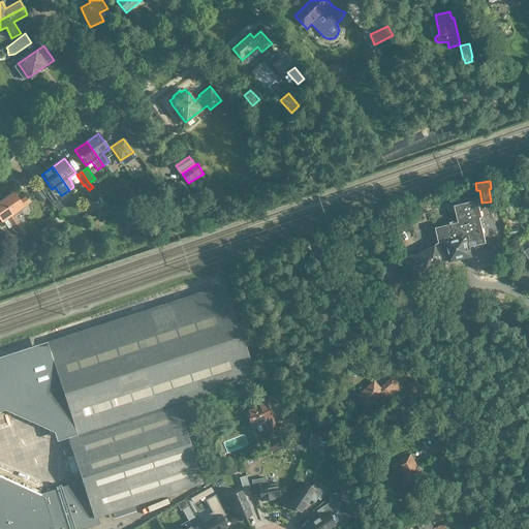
[(33,193),(41,203),(47,198),(38,189),(33,193)]
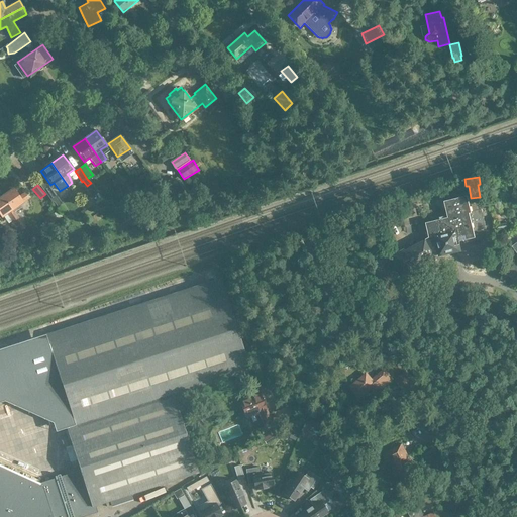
[(13,189),(2,196),(14,212),(21,208),(19,205),(28,199),(24,193),(18,197),(13,189)]
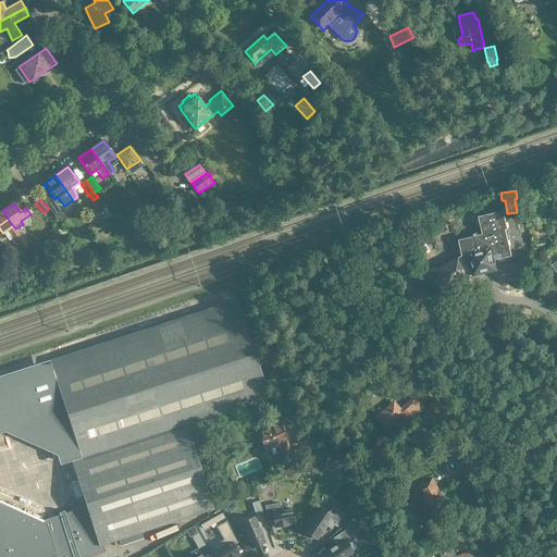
[(48,207),(57,219),(62,214),(53,203),(48,207)]
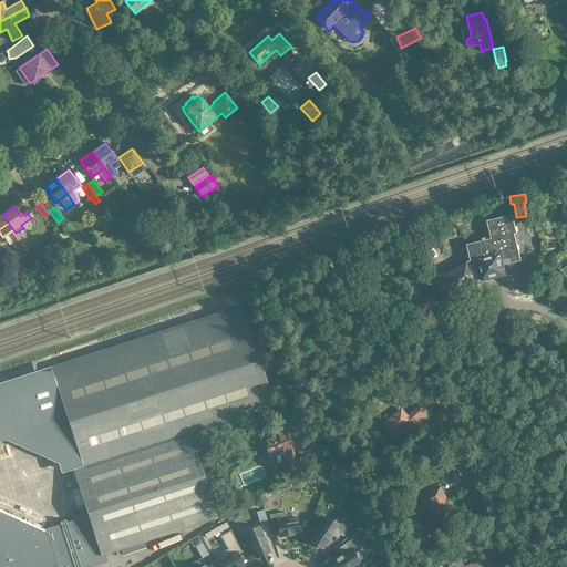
[(95,209),(89,215),(93,219),(100,215),(95,209)]
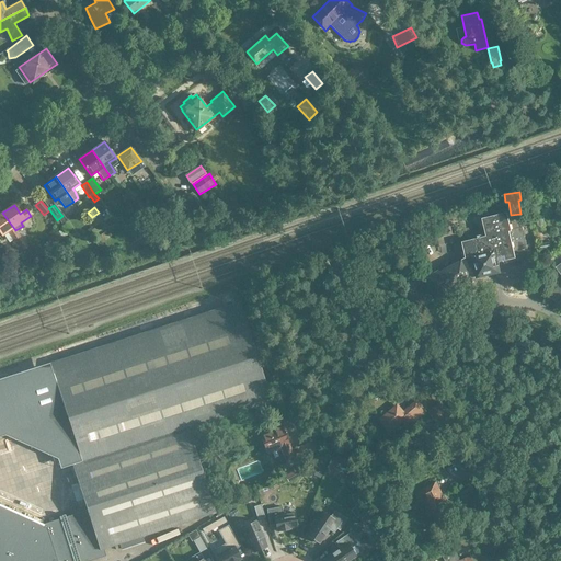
[(14,241),(15,240),(20,237),(15,230),(2,213),(0,214),(0,233),(1,236),(8,231),(14,241)]
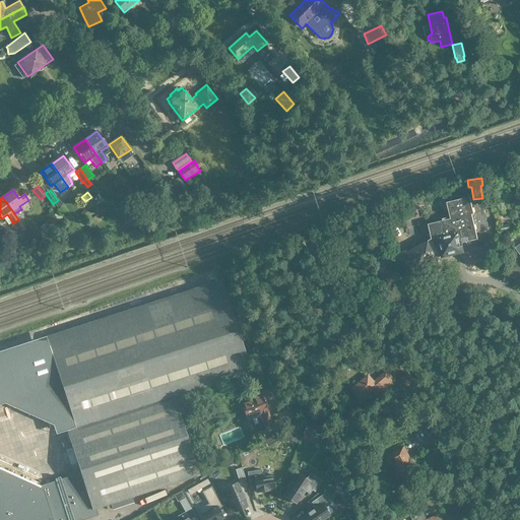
[(406,253),(405,251),(396,256),(405,274),(437,258),(436,257),(442,255),(443,257),(463,252),(461,243),(478,239),(476,232),(490,229),(484,209),(473,212),(470,197),(447,202),(451,218),(429,224),(432,241),(406,253)]
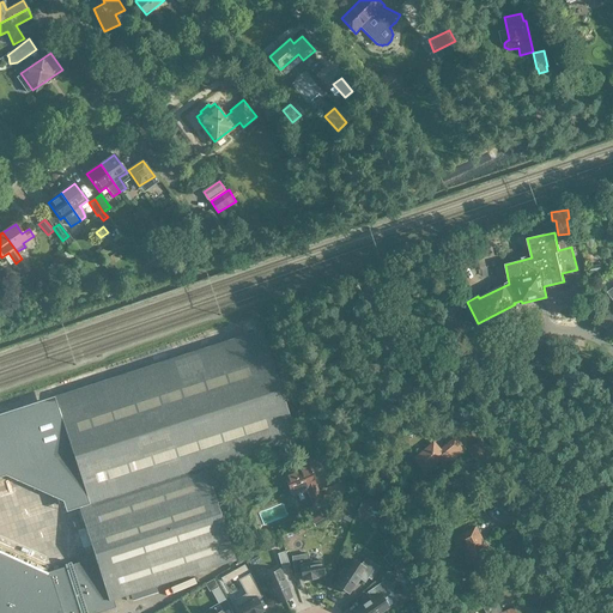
[(474,242),(478,259),(489,256),(485,240),(474,242)]
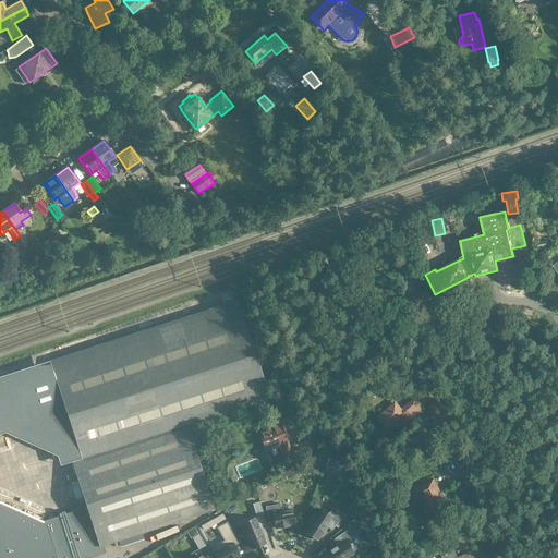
[(52,245),(62,239),(62,238),(67,234),(62,228),(58,231),(57,231),(47,238),(52,245)]
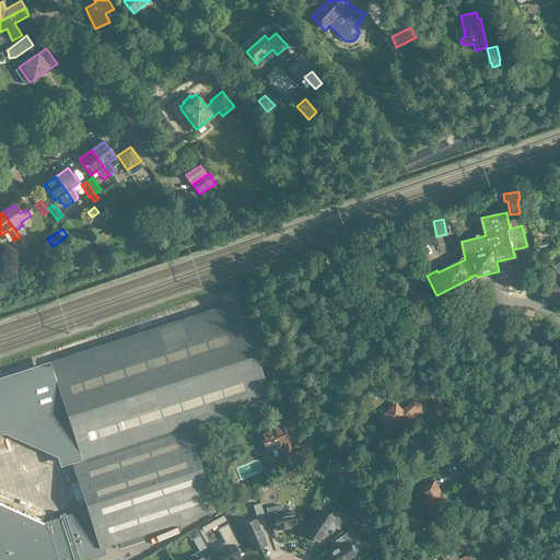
[(0,308),(9,306),(3,298),(0,298),(0,308)]
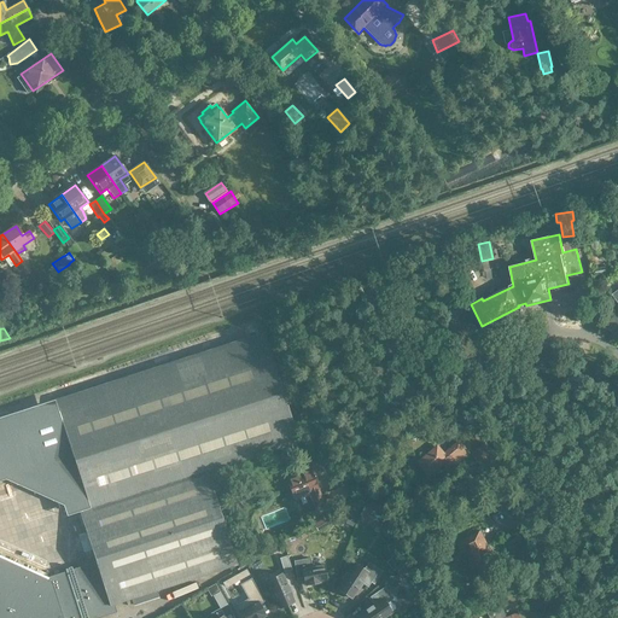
[(0,617),(100,617),(117,613),(115,605),(234,566),(205,472),(298,443),(267,344),(0,430),(0,481),(73,458),(88,507),(76,511),(92,560),(46,575),(45,577),(0,555),(0,617)]
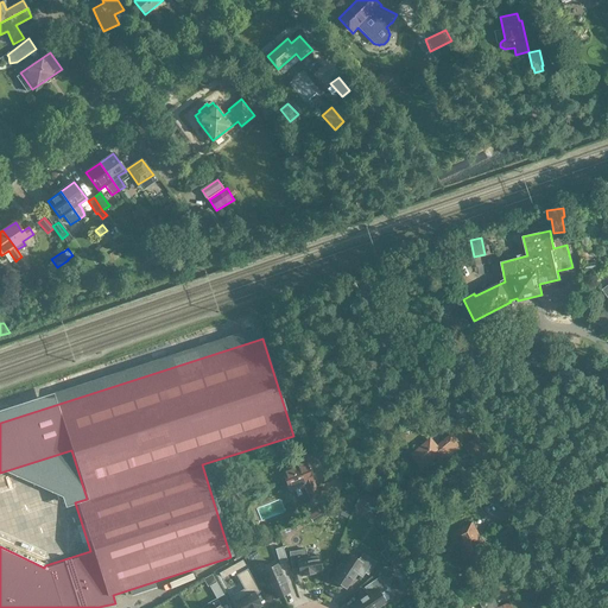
[(451,435),(436,448),(430,441),(413,456),(423,467),(435,457),(441,463),(462,445),(451,435)]
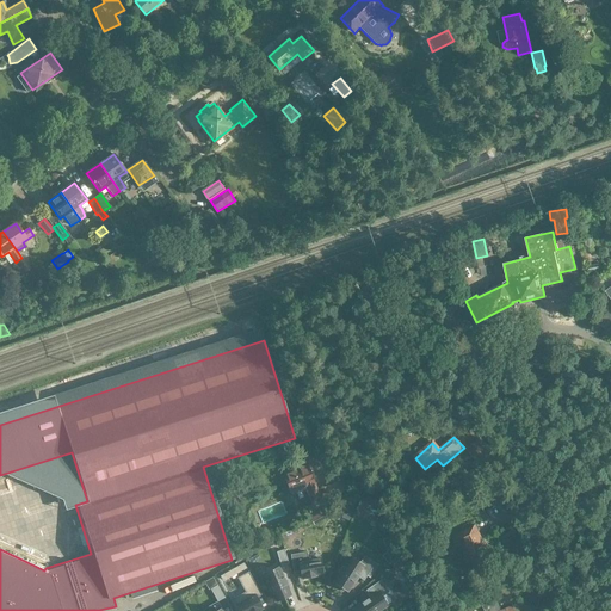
[(498,460),(491,451),(477,462),(486,470),(498,460)]
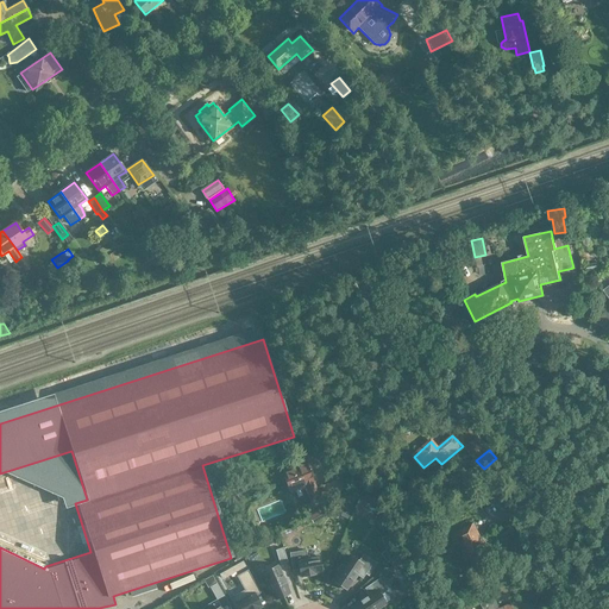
[(320,487),(314,489),(303,463),(296,466),(297,468),(282,473),(284,481),(283,481),(288,491),(305,485),(312,503),(325,498),(320,487)]
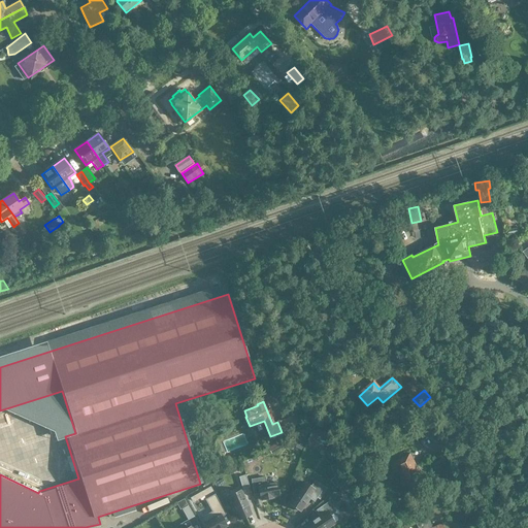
[(428,433),(435,430),(430,419),(423,423),(428,433)]
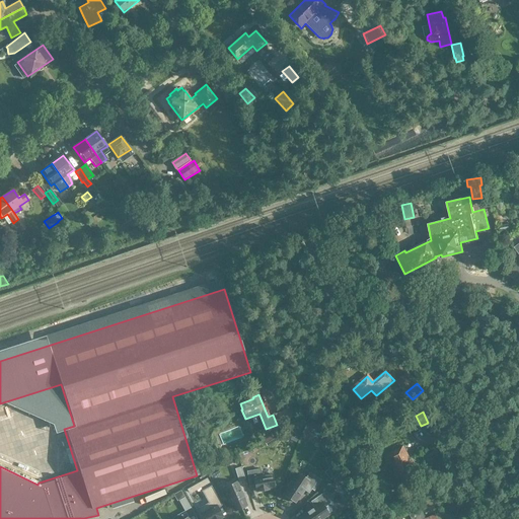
[(403,447),(385,456),(388,463),(390,462),(398,478),(415,470),(403,447)]
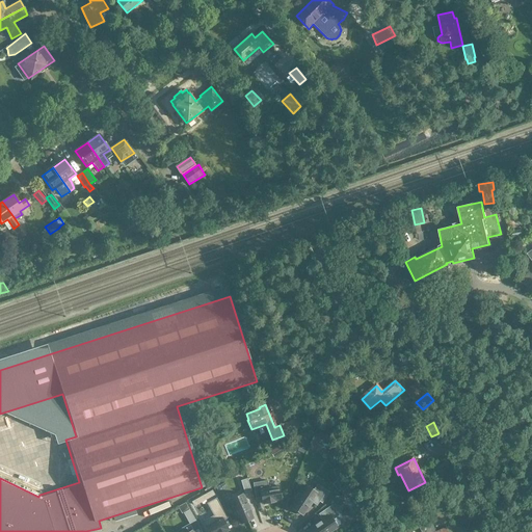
[(479,475),(476,463),(467,466),(469,477),(479,475)]
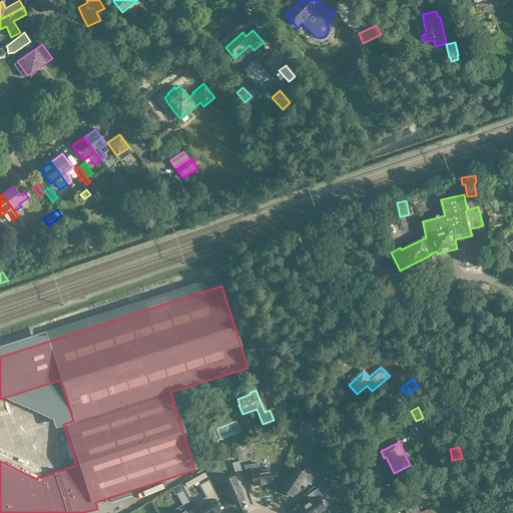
[(242,473),(238,461),(232,463),(235,475),(242,473)]
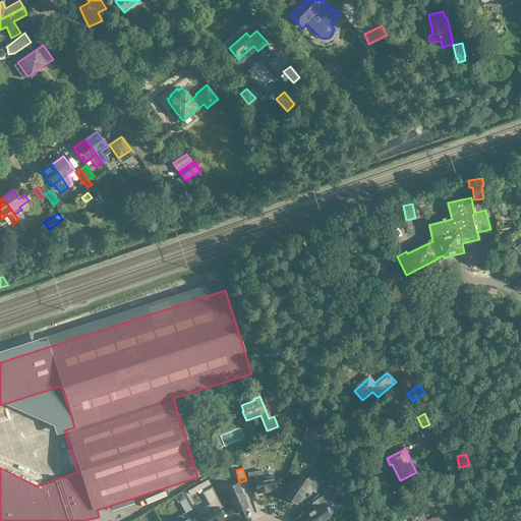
[(263,478),(262,471),(247,473),(250,490),(251,490),(250,488),(256,487),(257,494),(275,490),(273,476),(263,478)]
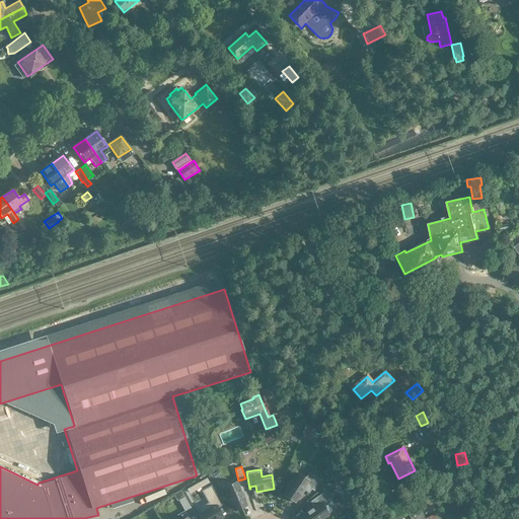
[(292,500),(296,503),(304,490),(309,494),(319,478),(309,472),(305,478),(298,473),(292,482),(291,480),(287,487),(288,488),(284,495),(286,496),(285,498),(291,502),(292,500)]
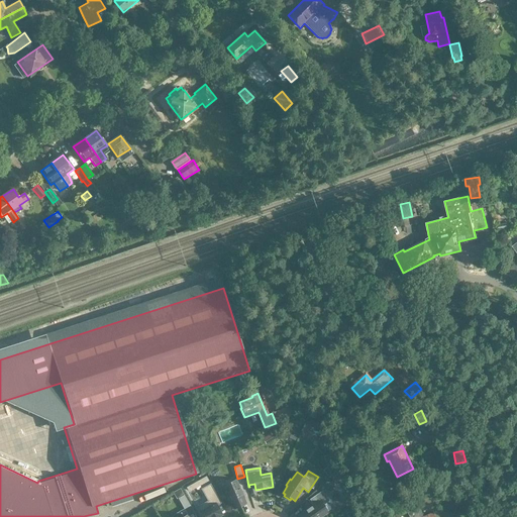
[(200,486),(209,481),(206,476),(198,481),(200,486)]
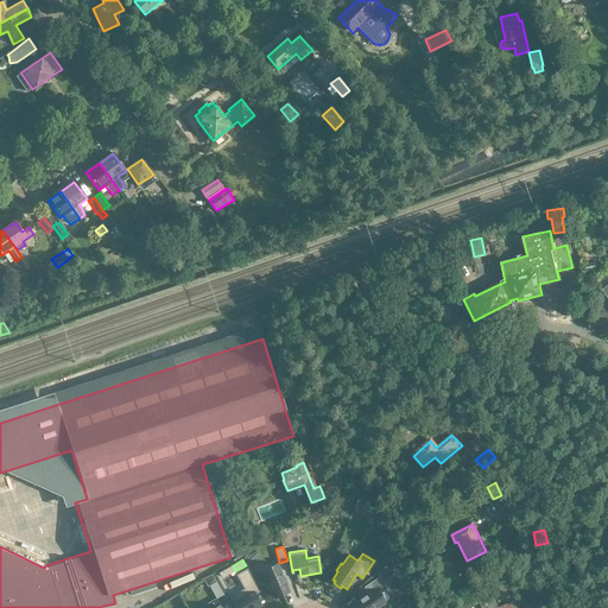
[(290,591),(278,565),(263,571),(274,599),(290,591)]
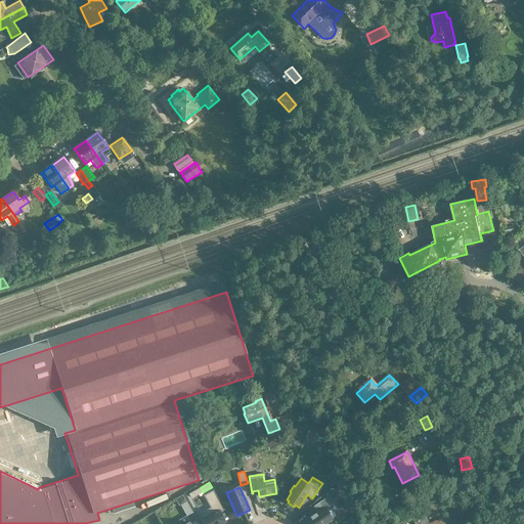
[(317,512),(303,522),(304,523),(325,523),(333,520),(328,512),(334,508),(326,497),(312,508),(314,507),(317,512)]
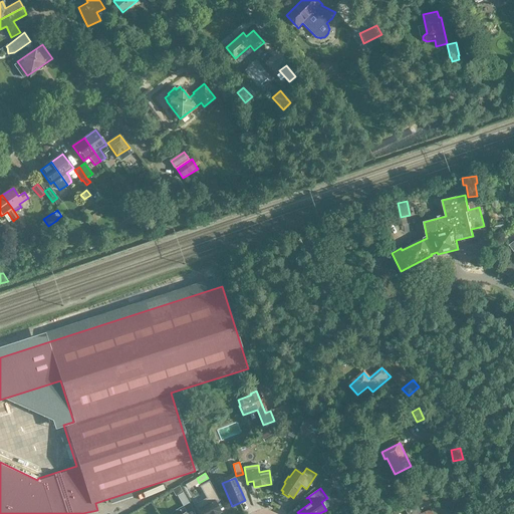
[(189,503),(183,492),(177,496),(183,506),(189,503)]
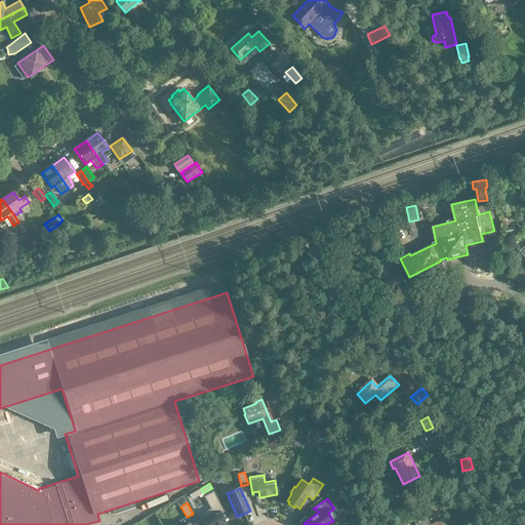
[(215,509),(206,515),(211,524),(213,524),(224,519),(215,509)]
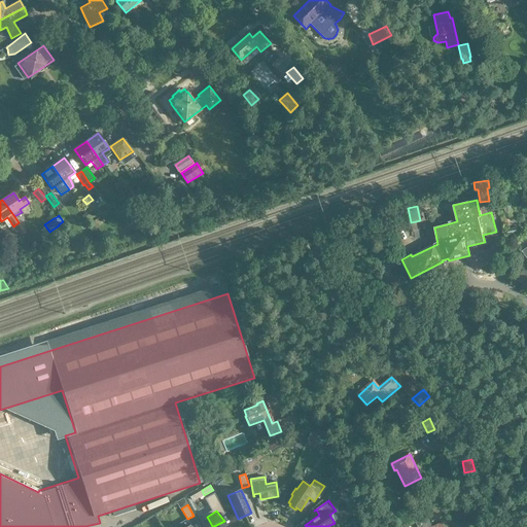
[(431,526),(427,517),(416,522),(417,526),(431,526)]
